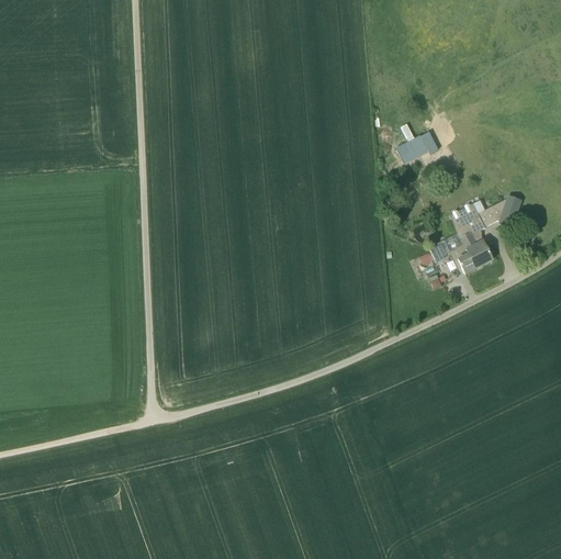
[(397,145),(405,163),(438,147),(430,130),(397,145)]
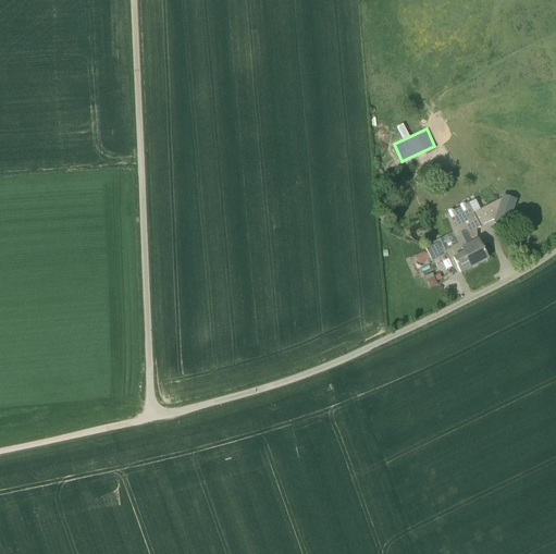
[(516,198),(504,194),(503,196),(496,218),(495,220),(507,224),(516,198)]
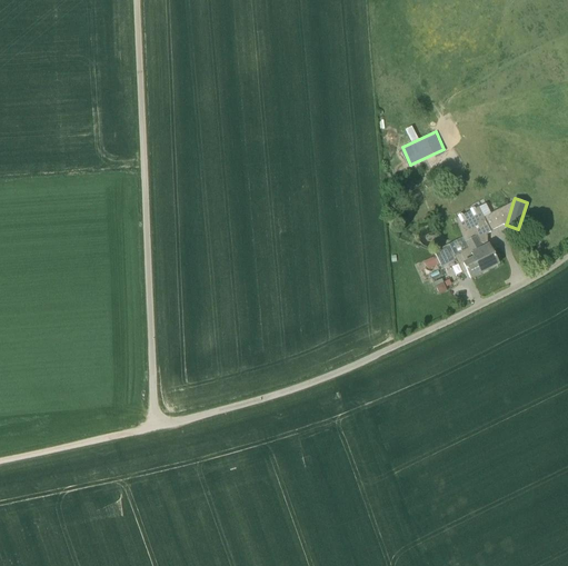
[(494,251),(489,242),(488,244),(486,238),(485,236),(486,232),(491,229),(491,228),(504,221),(507,222),(514,200),(485,216),(479,205),(456,217),(470,247),(482,270),(485,269),(485,270),(489,268),(488,267),(499,261),(494,251)]
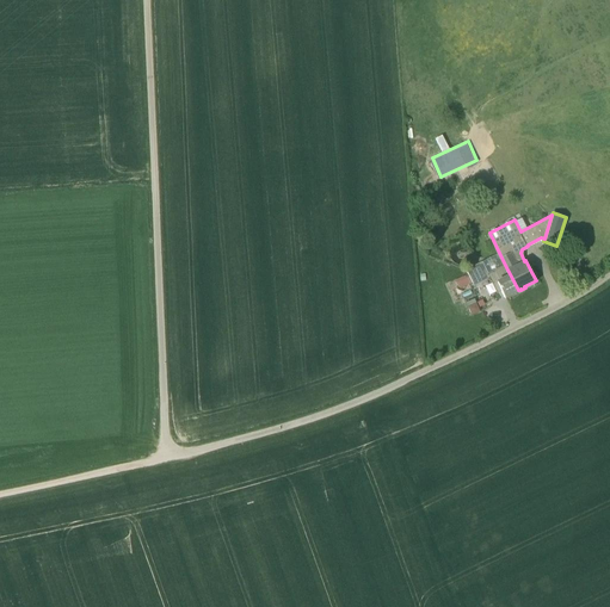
[(482,260),(475,264),(467,267),(474,282),(490,273),(488,272),(490,272),(482,260)]
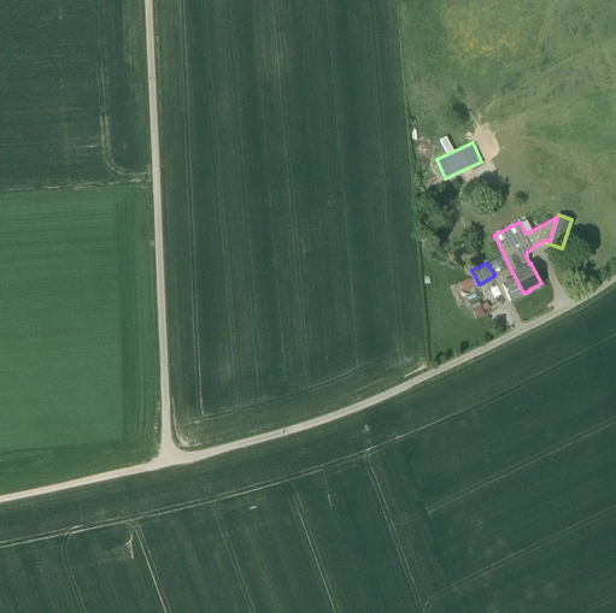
[(511,299),(523,293),(510,267),(494,275),(493,275),(494,276),(503,293),(503,290),(506,289),(511,299)]
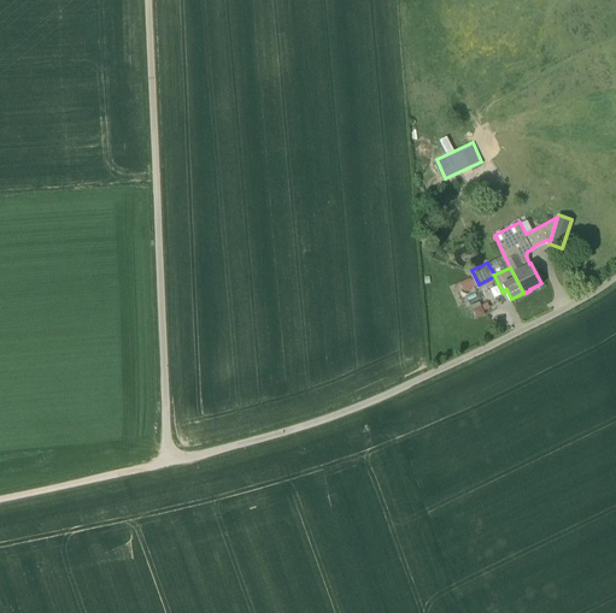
All buildings are outlined.
